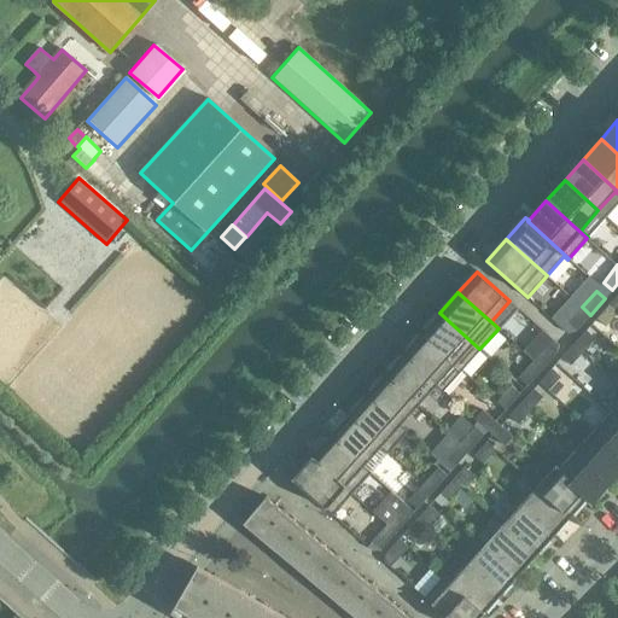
[(605,326),(617,313),(608,304),(596,319),(605,326)]
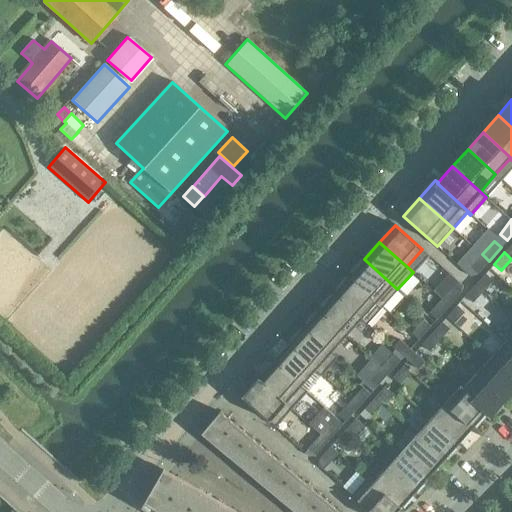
[(477,274),(489,261),(482,254),(469,268),(477,274)]
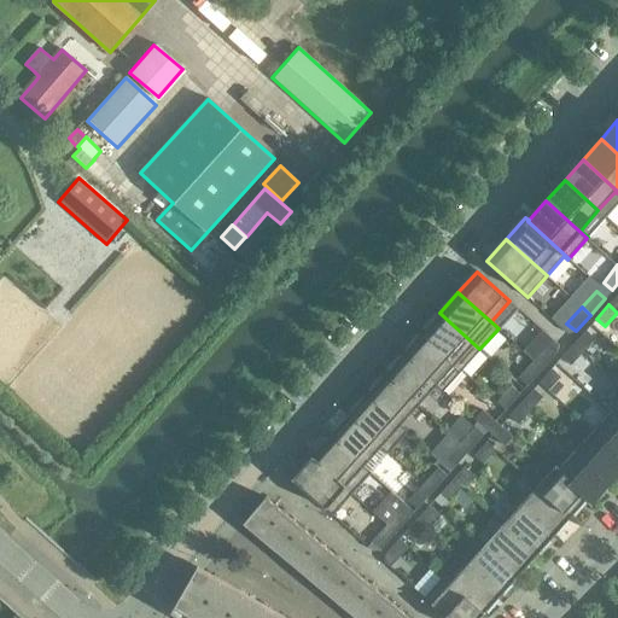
[(479,349),(439,313),(421,333),(461,369),(479,349)]
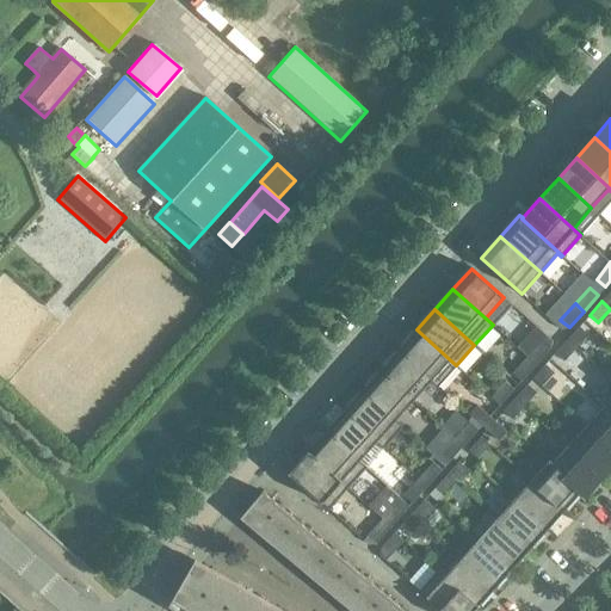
[(588,334),(579,326),(567,339),(576,347),(588,334)]
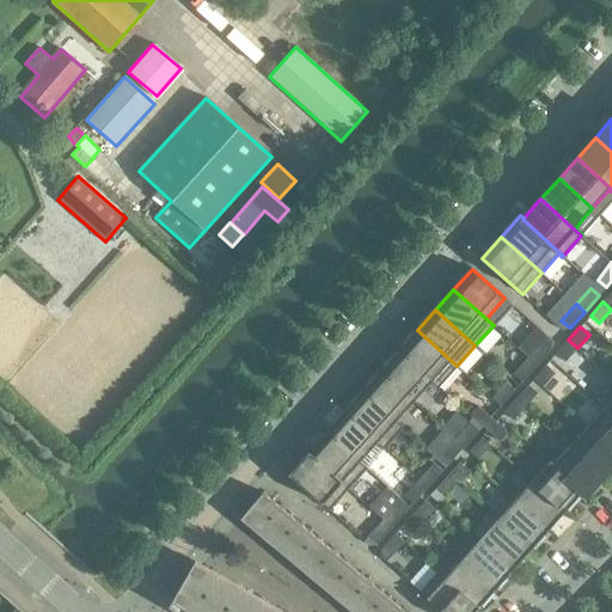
[(457,366),(417,330),(398,350),(439,386),(457,366)]
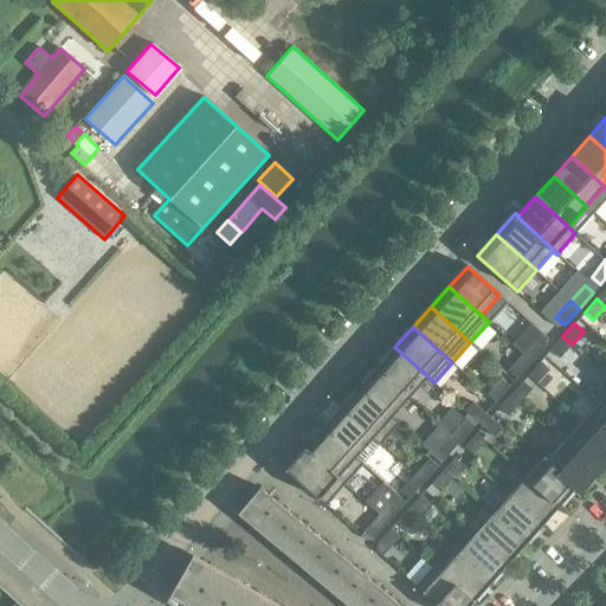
[(560,358),(572,345),(562,336),(550,350),(560,358)]
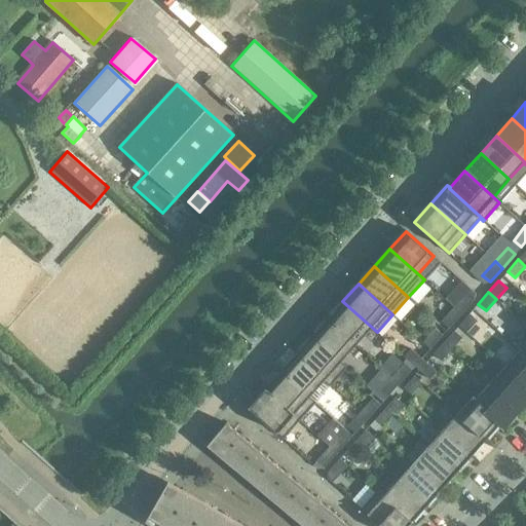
[(461,313),(474,300),(466,293),(454,306),(461,313)]
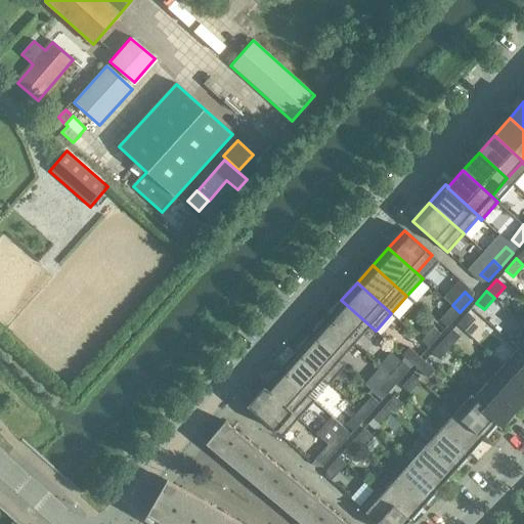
[(376,331),(341,300),(325,317),(354,343),(368,326),(375,332),(376,331)]
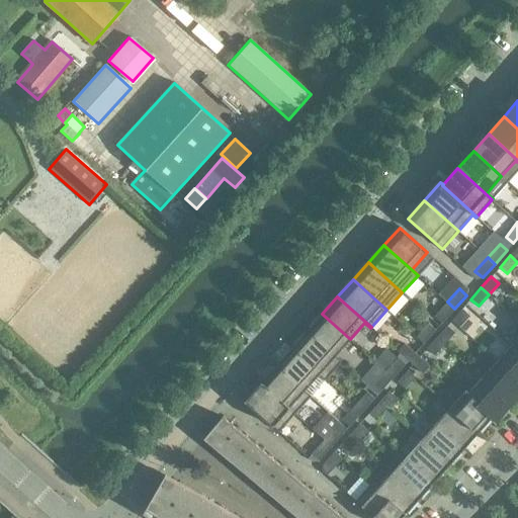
[(442,323),(454,309),(447,301),(435,316),(442,323)]
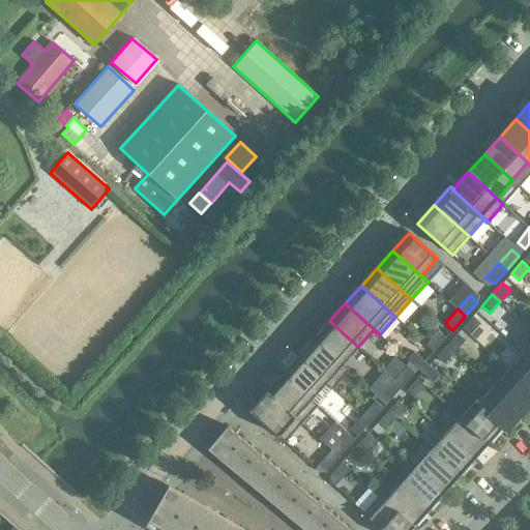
[(358,347),(329,321),(314,339),(348,370),(349,370),(343,363),(358,347)]
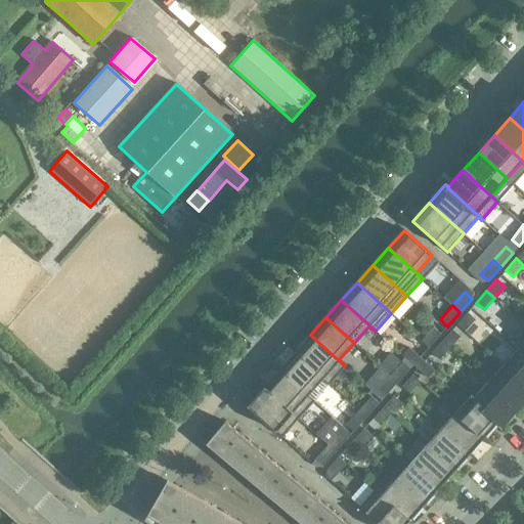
[(433,326),(421,341),(429,347),(441,334),(433,326)]
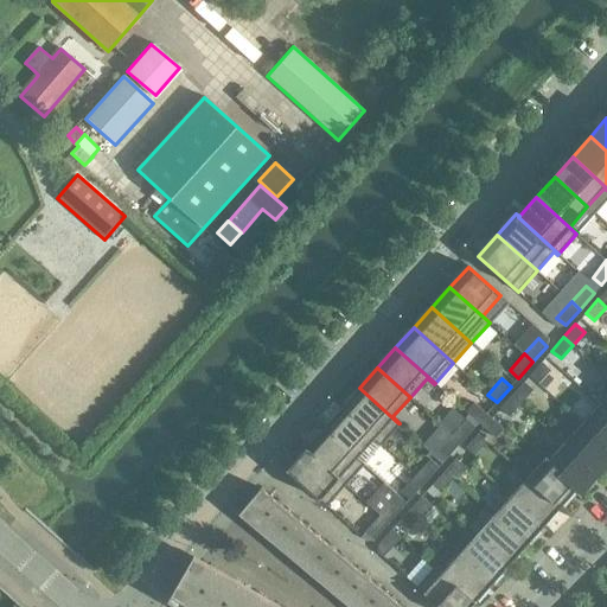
[(532,389),(524,382),(512,395),(522,402),(532,389)]
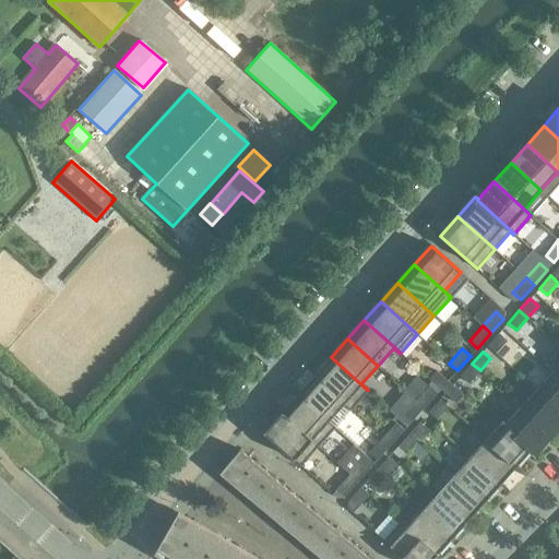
[(367,390),(331,357),(314,376),(351,408),(367,390)]
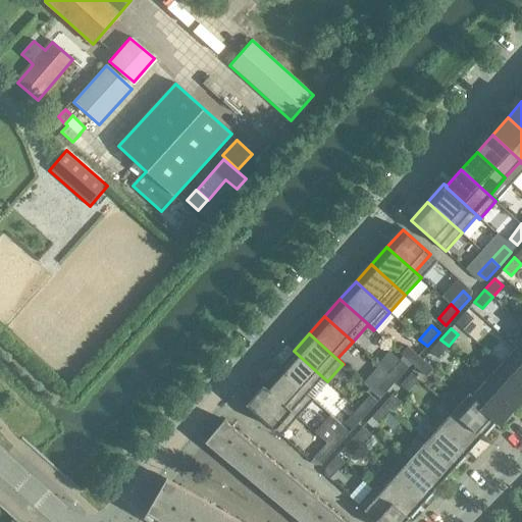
[(437,358),(449,346),(440,340),(430,351),(437,358)]
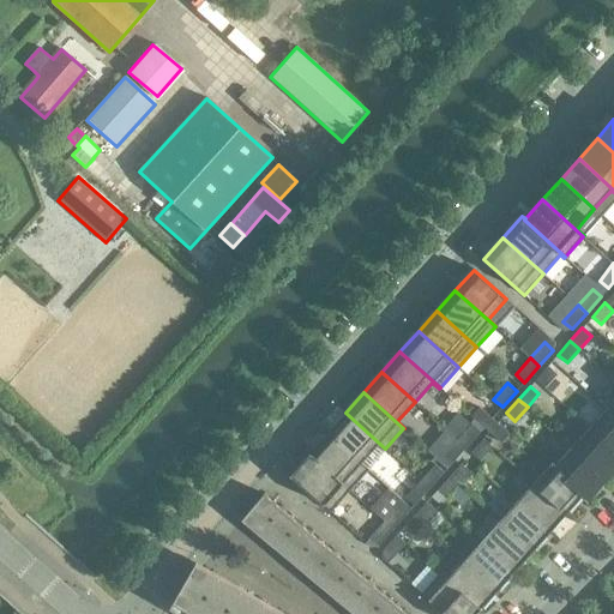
[(613,415),(606,408),(589,427),(613,450),(613,415)]
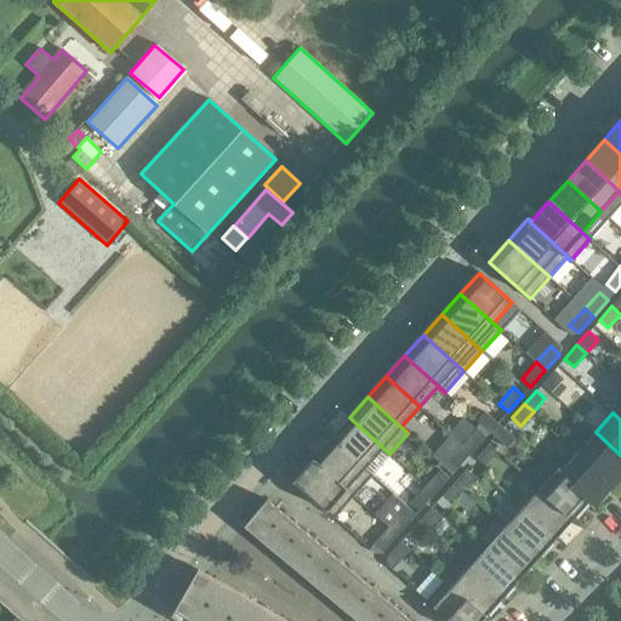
[(389,454),(349,417),(330,438),(371,474),(372,474),(365,467),(382,449),(389,455),(389,454)]
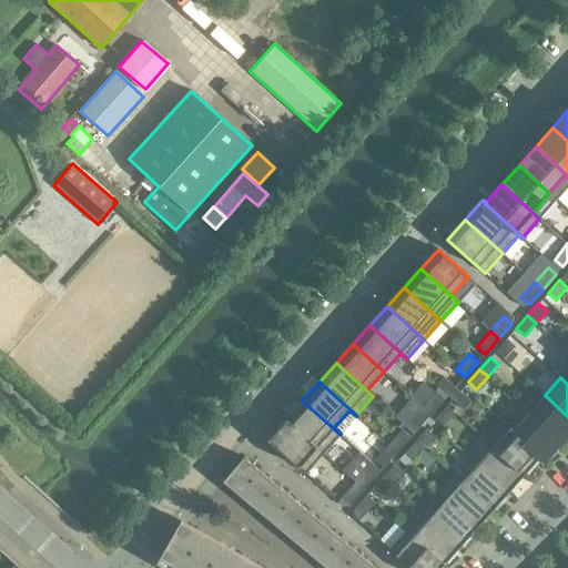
[(430,414),(444,399),(436,392),(423,406),(430,414)]
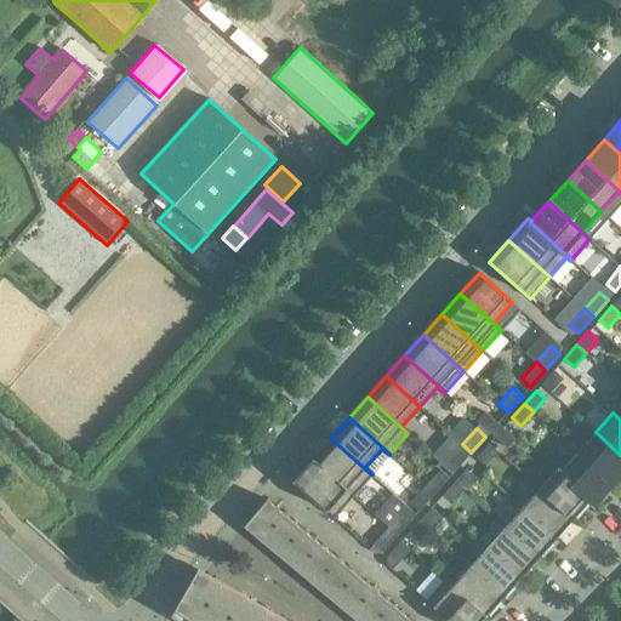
[(620,471),(620,455),(596,432),(579,451),(611,482),(620,471)]
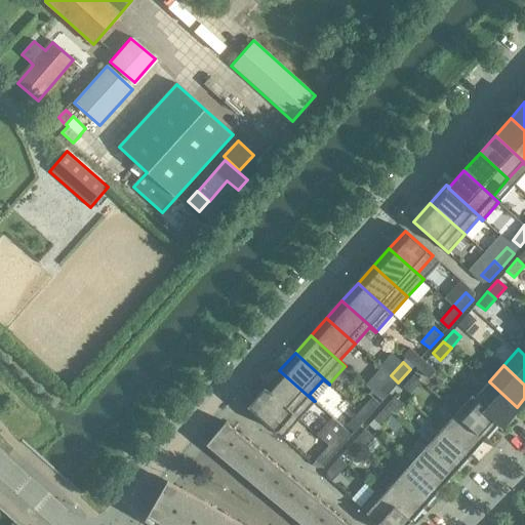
[(314,401),(279,370),(264,388),(298,418),(314,401)]
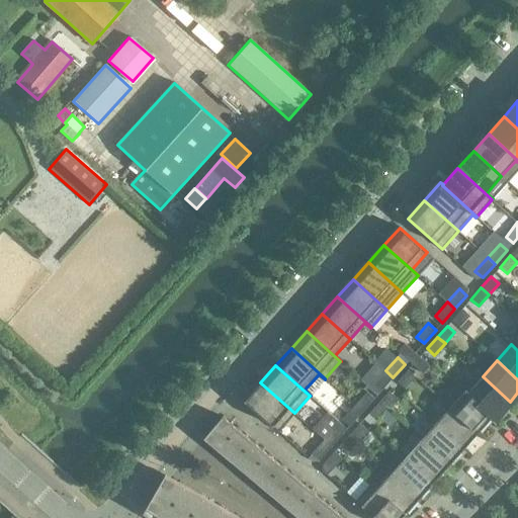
[(380,392),(393,377),(385,370),(373,384),(380,392)]
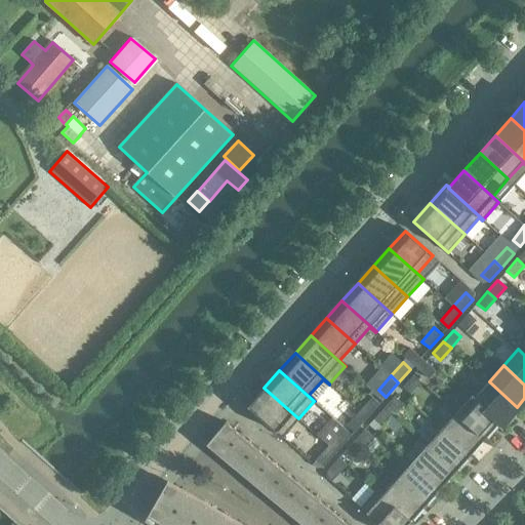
[(413,375),(403,387),(410,394),(420,381),(413,375)]
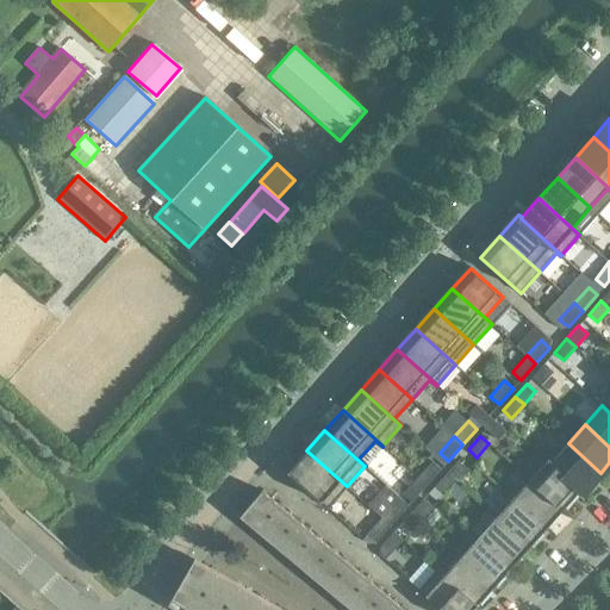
[(601,473),(568,443),(552,462),(548,459),(547,460),(579,490),(578,491),(582,495),(601,473)]
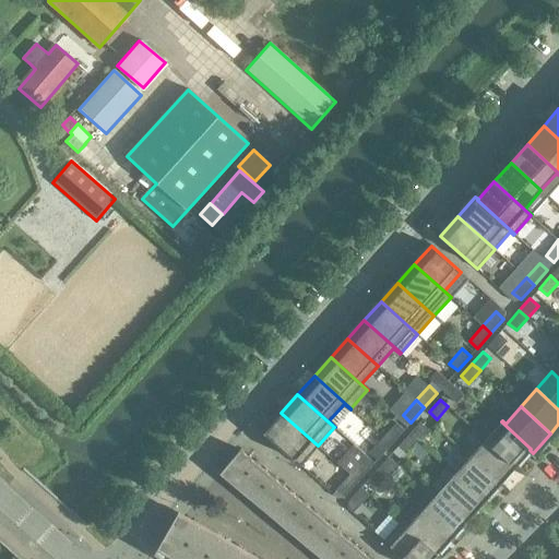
[(318,445),(281,413),(263,432),(300,465),(318,445)]
